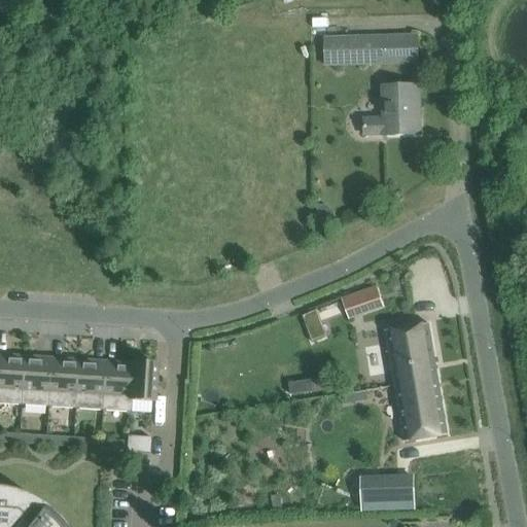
[(380,65),(398,64),(419,64),(418,37),(379,38),(380,65)]
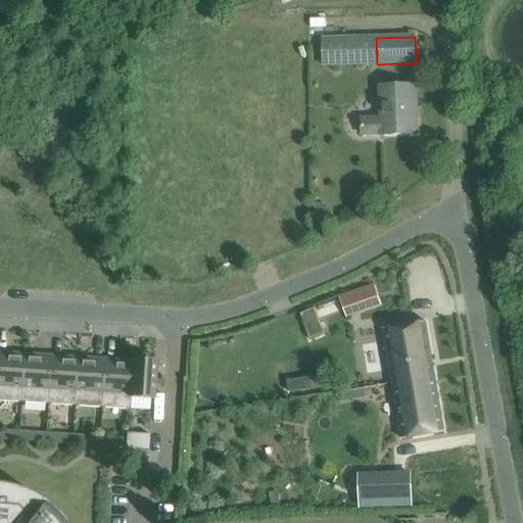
[(324,65),(359,64),(358,38),(323,39),(324,65)]
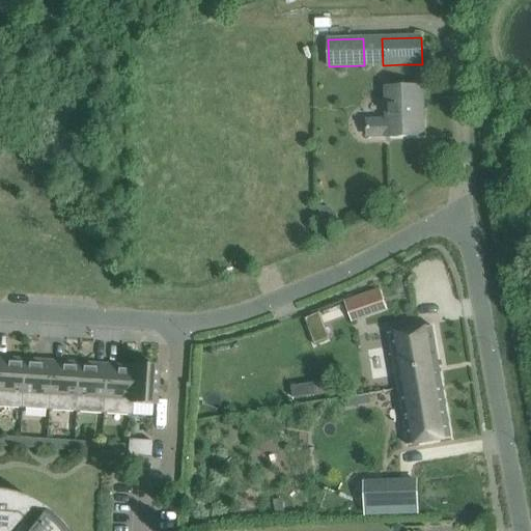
[(364,65),(383,65),(382,38),(363,38),(364,65)]
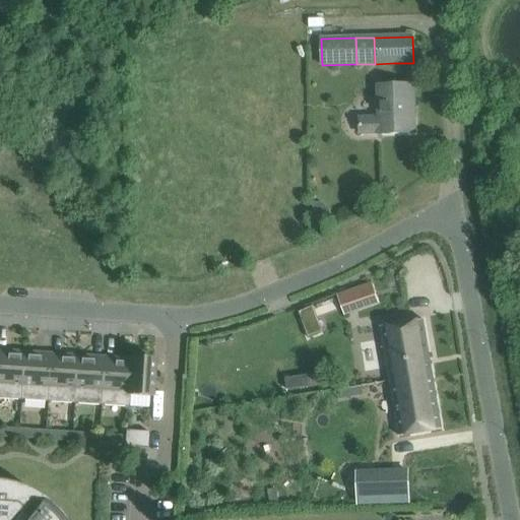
[(381,133),(381,134),(415,133),(414,116),(411,116),(410,85),(380,86),(381,118),(360,119),(360,134),(381,133)]
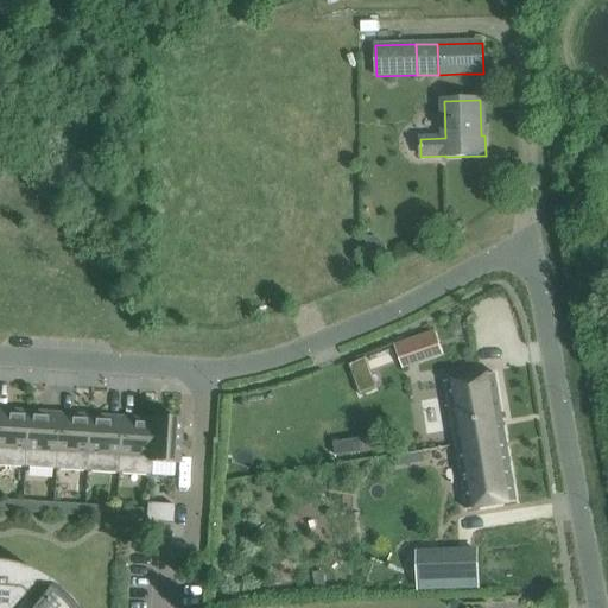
[(434,333),(412,341),(419,361),(441,354),(434,333)]
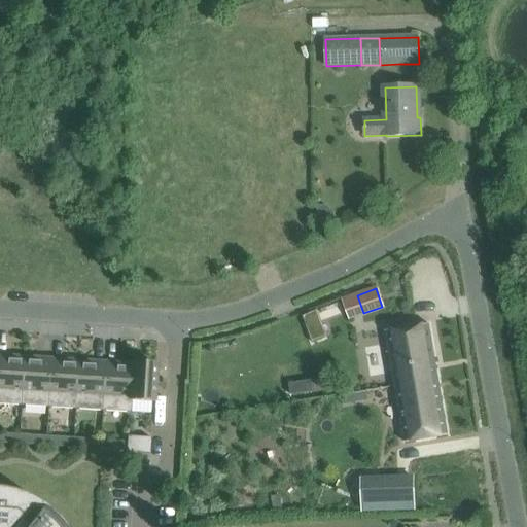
[(386,331),(405,443),(448,435),(429,324),(386,331)]
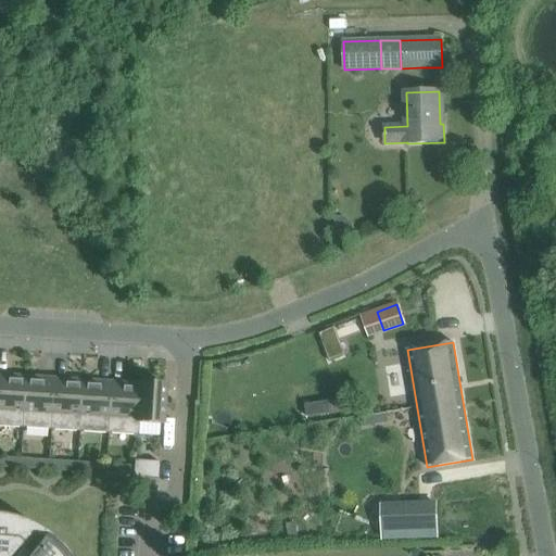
[(0,426),(22,428),(25,378),(8,377),(8,379),(0,378),(0,426)]
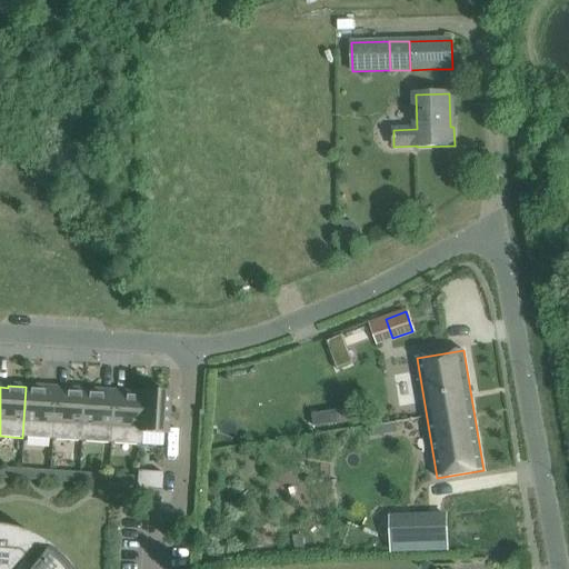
[(52,440),(55,391),(43,390),(43,388),(26,387),(22,438),(52,440)]
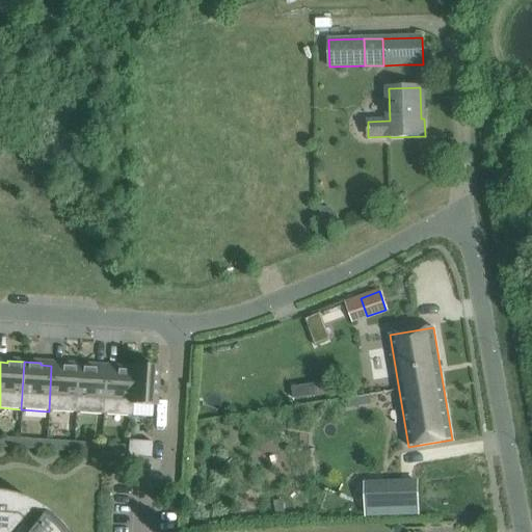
[(76,414),(79,365),(62,364),(62,367),(51,366),(49,411),(76,414)]
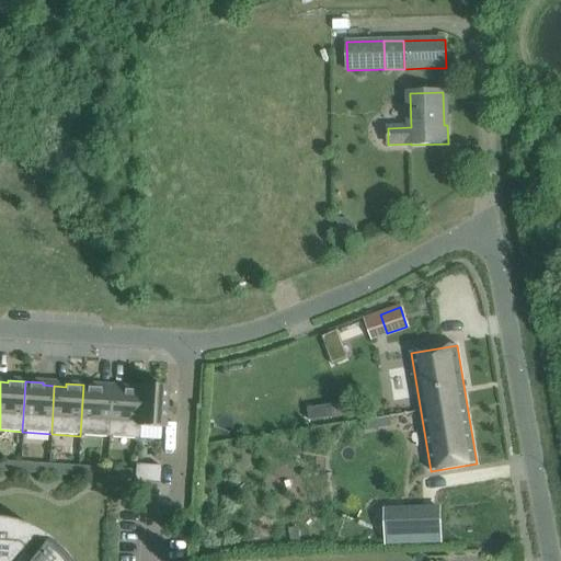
[(109,437),(112,389),(101,389),(101,386),(83,385),(80,436),(109,437)]
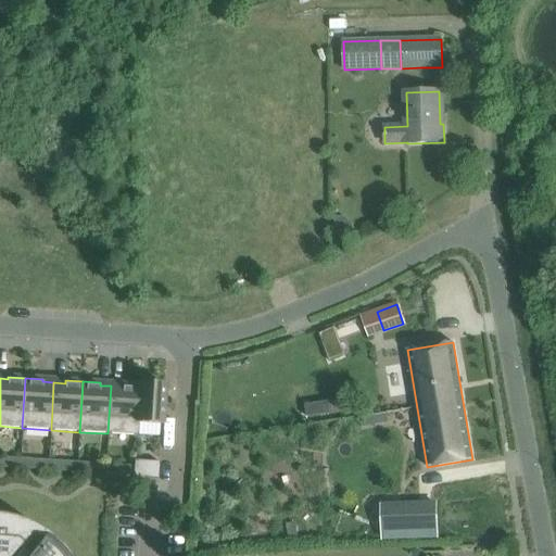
[(162,425),(165,384),(138,383),(138,386),(135,436),(138,436),(139,424),(162,425)]
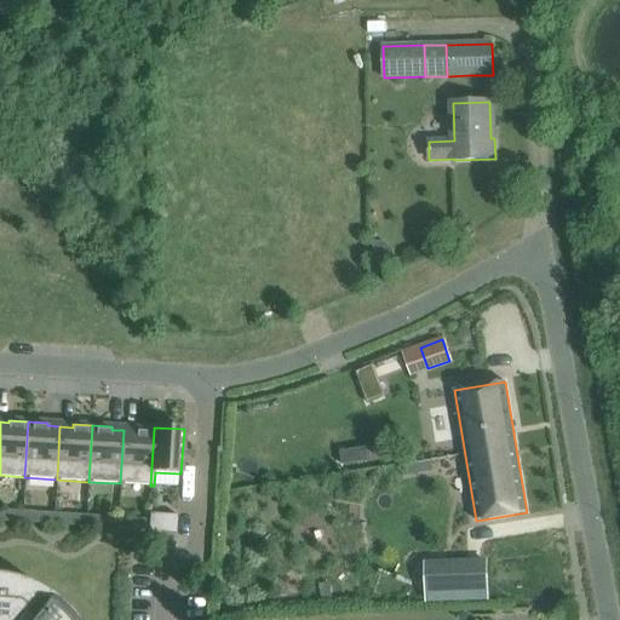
[(150,486),(154,430),(137,429),(136,431),(124,430),(120,483),(150,486)]
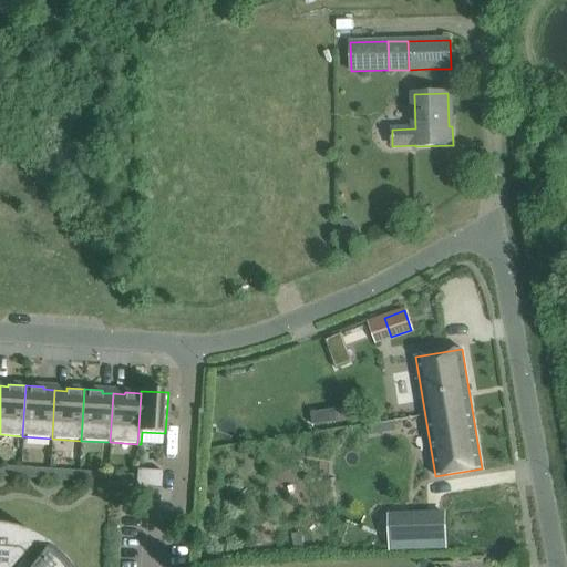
[(338,409),(311,413),(312,425),(340,421),(338,409)]
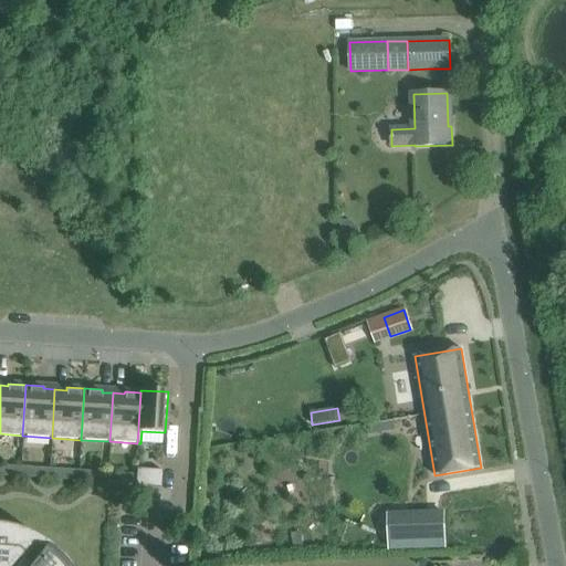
[(49,479),(50,469),(35,469),(34,479),(49,479)]
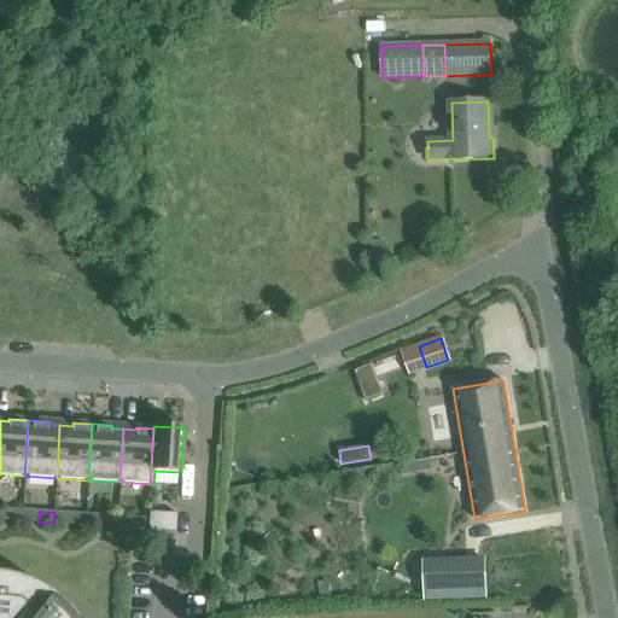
[(53,523),(69,524),(70,513),(54,512),(53,523)]
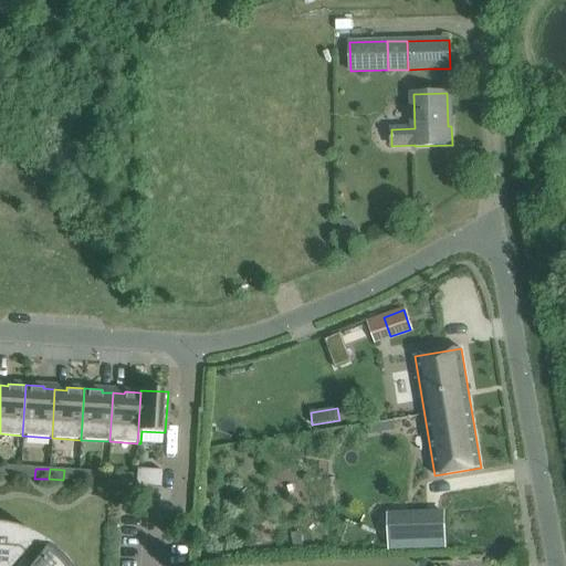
[(161,488),(163,471),(136,469),(135,486),(161,488)]
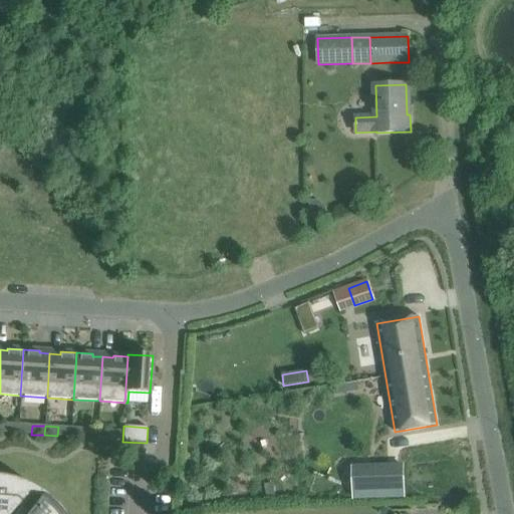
[(97,439),(98,430),(85,429),(84,438),(97,439)]
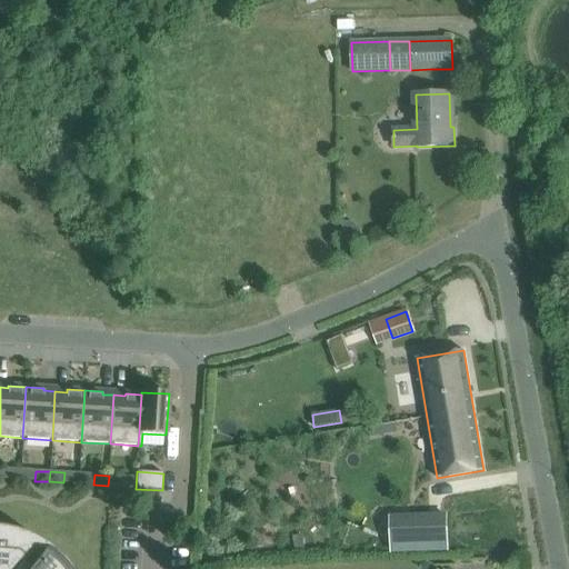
[(108,486),(122,487),(122,477),(109,476),(108,486)]
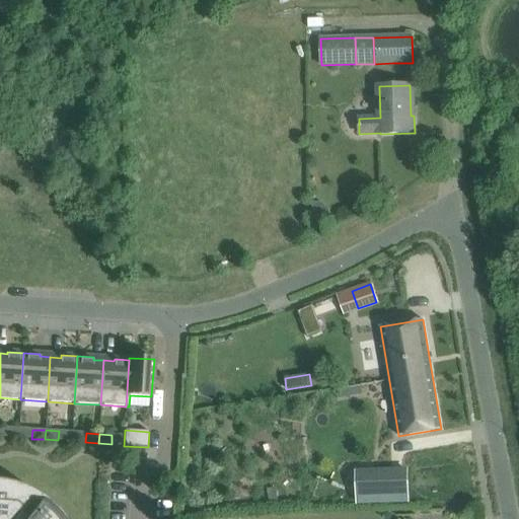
[(406,470),(357,471),(358,504),(408,502),(406,470)]
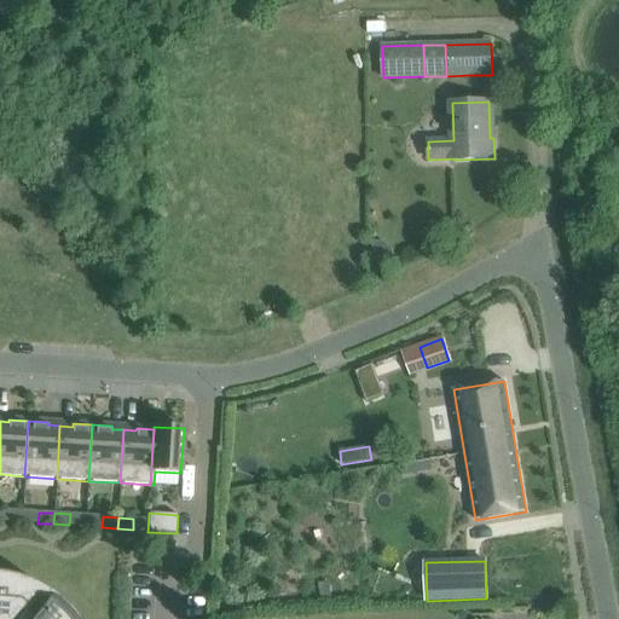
[(67,618),(65,618),(57,609),(52,606),(41,599),(29,593),(16,588),(5,584),(0,583),(0,618),(67,618)]
